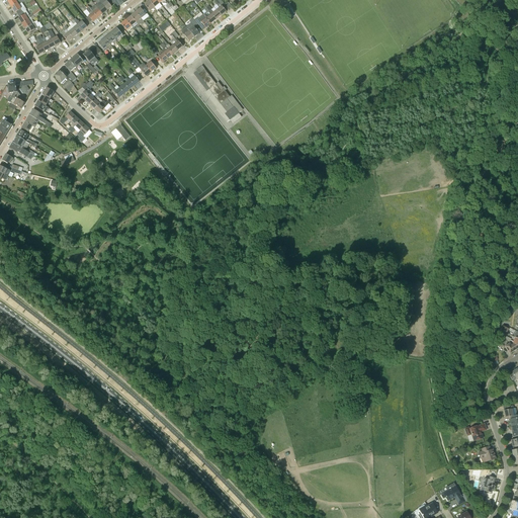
[(15,13),(21,9),(18,5),(25,0),(21,0),(17,3),(11,7),(15,13)]
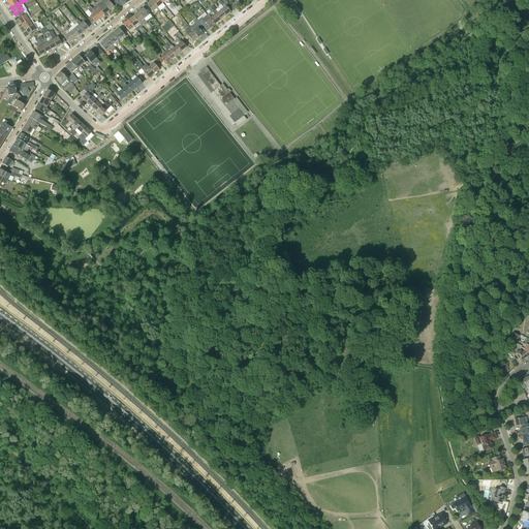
[(110,10),(100,0),(98,0),(97,1),(100,4),(97,6),(104,14),(110,10)]
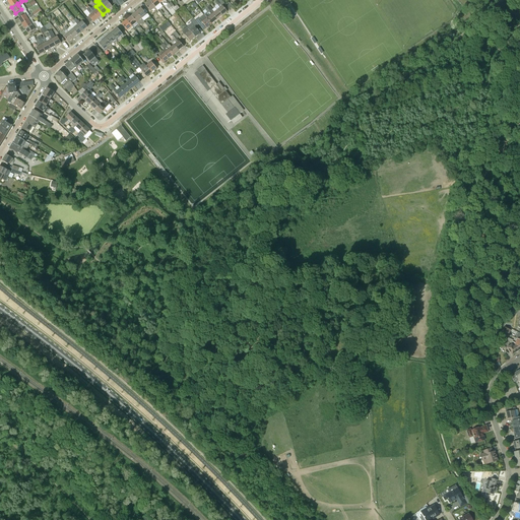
[(99,0),(108,10),(112,7),(108,1),(108,0),(103,0),(102,0),(99,0)]
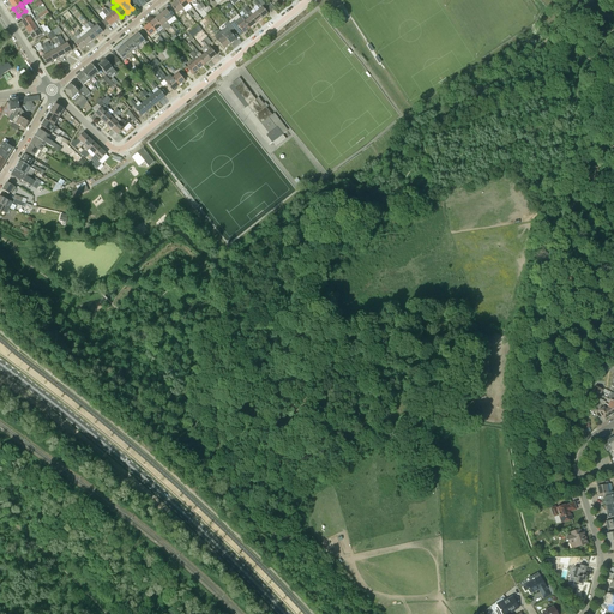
[(185,11),(191,6),(185,0),(178,0),(178,1),(185,11)]
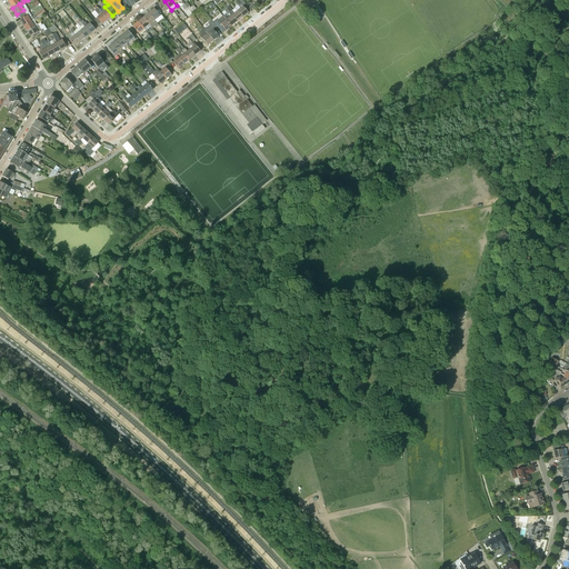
[(238,11),(242,18),(248,13),(243,7),(246,5),(242,0),(237,0),(235,2),(240,9),(238,11)]
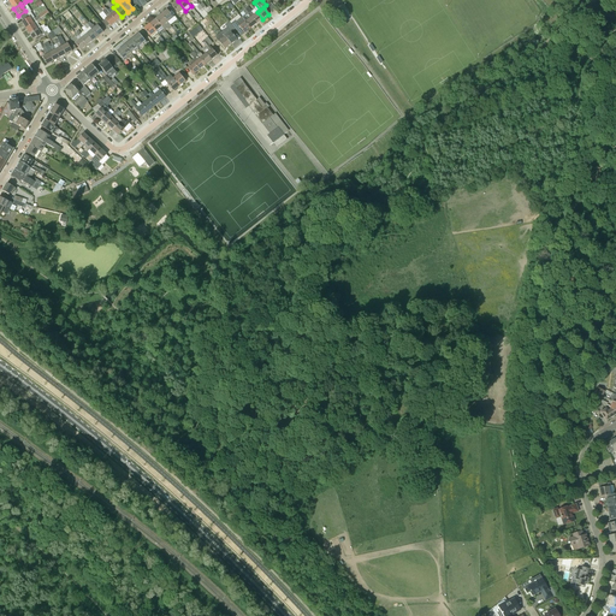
[(184,12),(185,11),(178,1),(172,6),(181,17),(184,13),(184,12)]
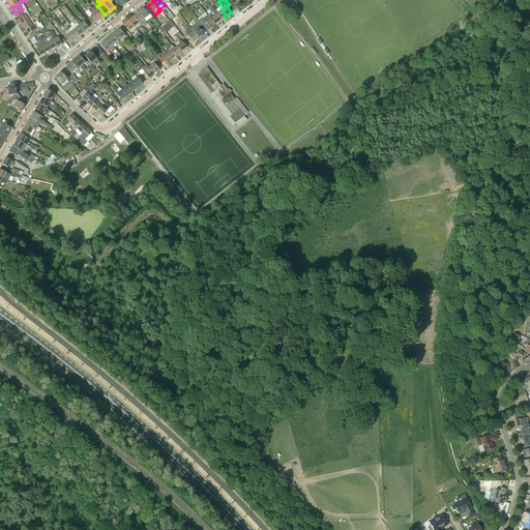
[(172,4),(174,7),(178,11),(182,8),(180,5),(178,7),(174,2),(172,4)]
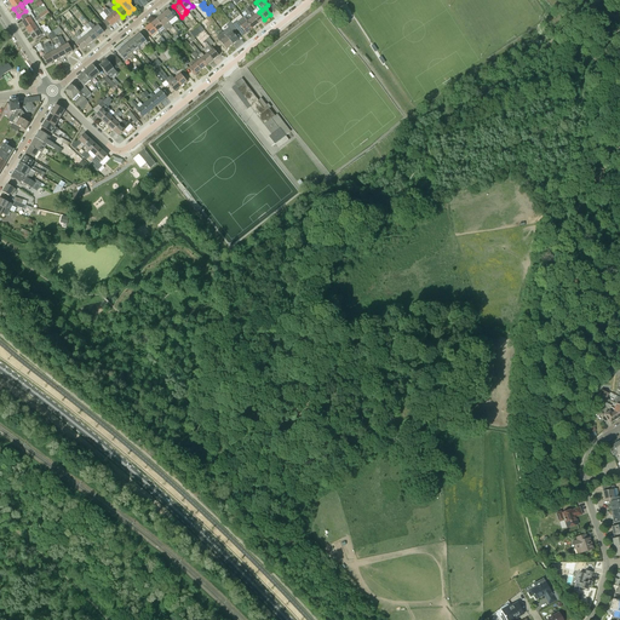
[(109,11),(108,11),(118,22),(122,17),(114,7),(114,6),(109,11)]
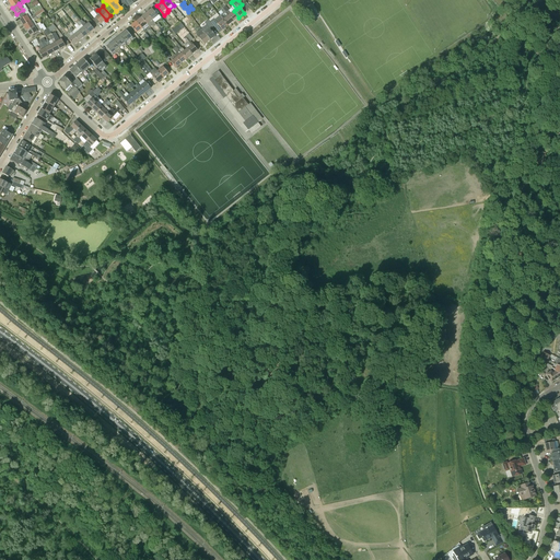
[(93,20),(96,24),(100,22),(101,24),(106,20),(97,10),(98,10),(96,8),(94,9),(93,10),(97,15),(95,18),(93,20)]
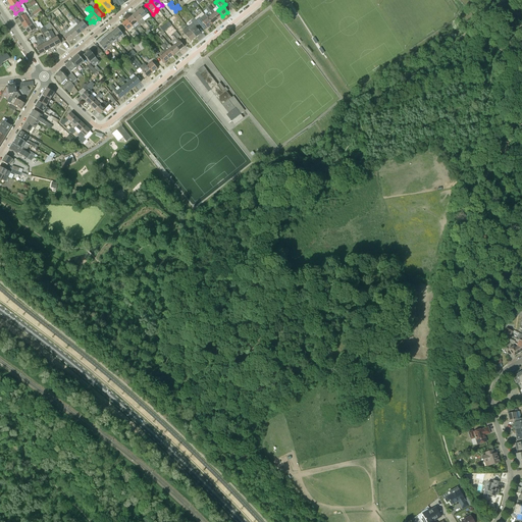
[(145,22),(149,17),(142,8),(137,12),(145,22)]
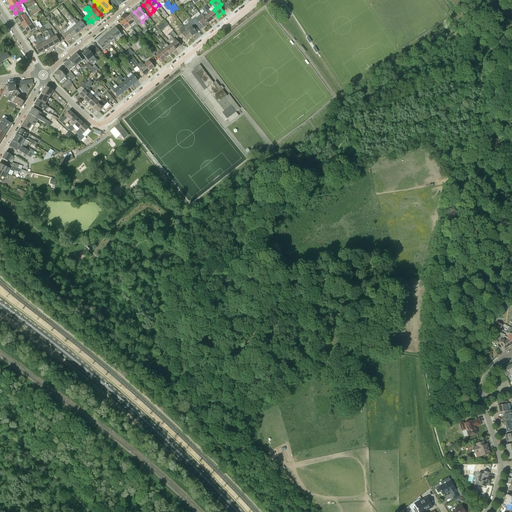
[(18,18),(21,23),(28,19),(30,18),(33,16),(32,13),(29,15),(25,10),(18,15),(20,17),(18,18)]
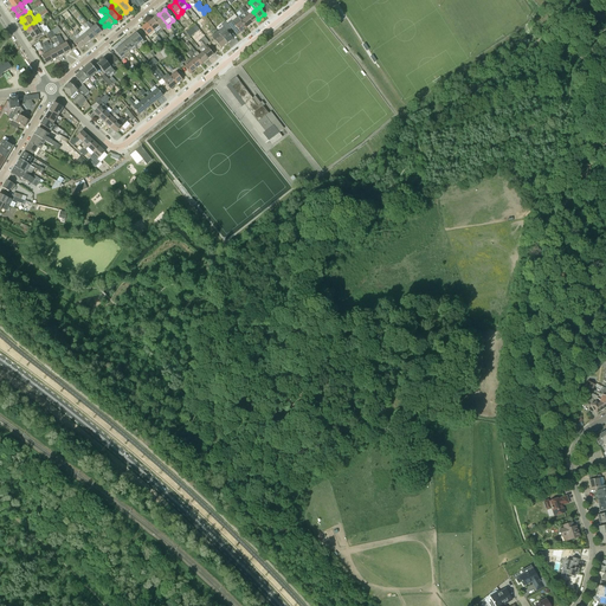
[(247,17),(252,24),(258,19),(253,12),(247,17)]
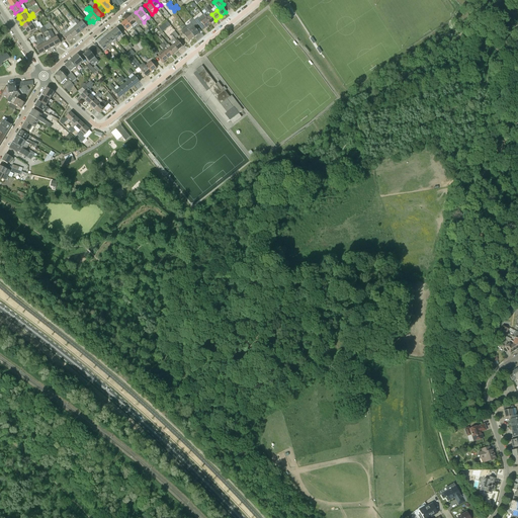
[(138,24),(139,26),(144,22),(136,12),(131,16),(138,24)]
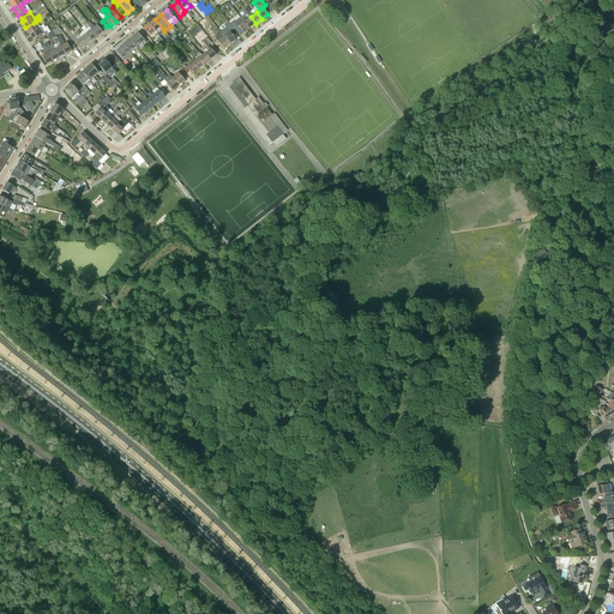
[(557,20),(555,20),(555,19),(553,14),(543,20),(547,26),(557,20)]
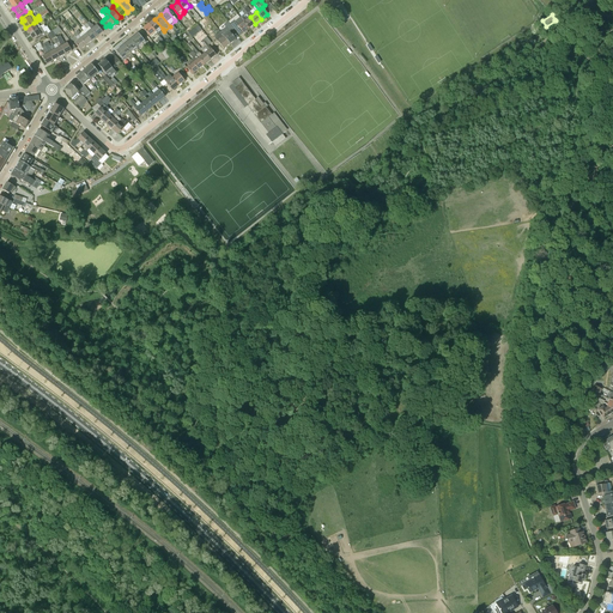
[(230,24),(236,31),(240,29),(243,34),(249,29),(244,22),(241,17),(235,22),(235,20),(230,24)]
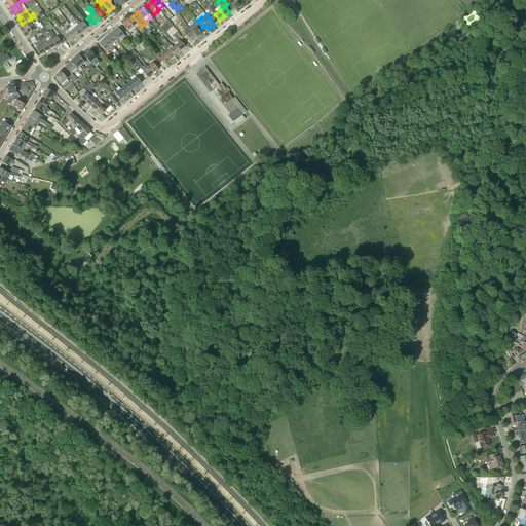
[(210,19),(214,25),(219,21),(215,14),(210,19)]
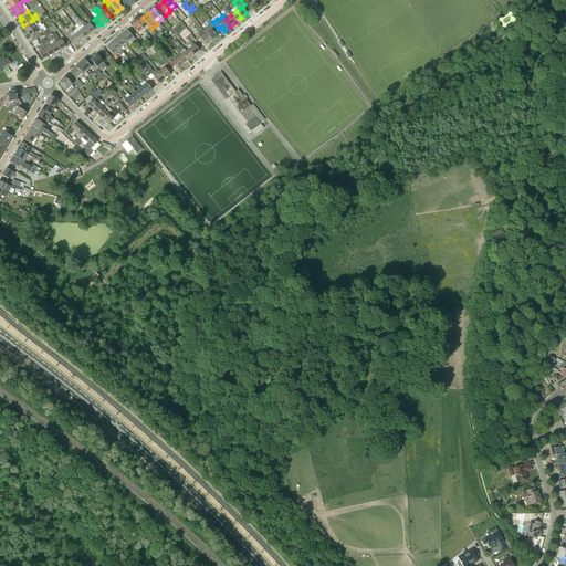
[(145,31),(150,27),(143,18),(137,22),(145,31)]
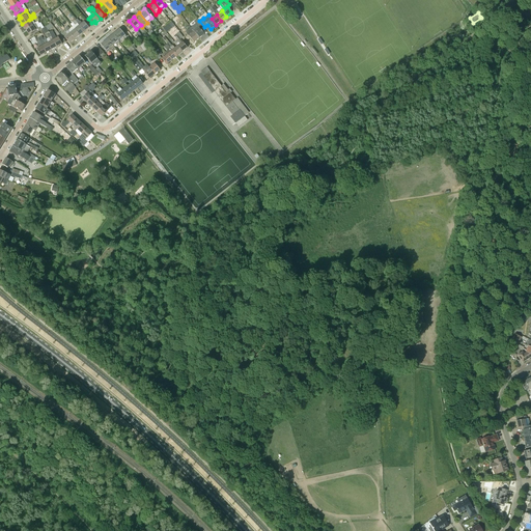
[(74,19),(84,32),(89,28),(84,22),(82,23),(80,21),(79,22),(77,19),(76,20),(75,18),(74,19)]
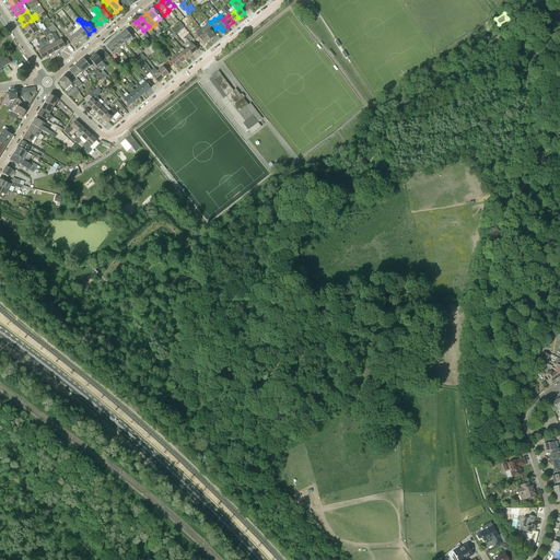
[(77,28),(84,37),(89,34),(78,20),(76,21),(79,26),(77,28)]
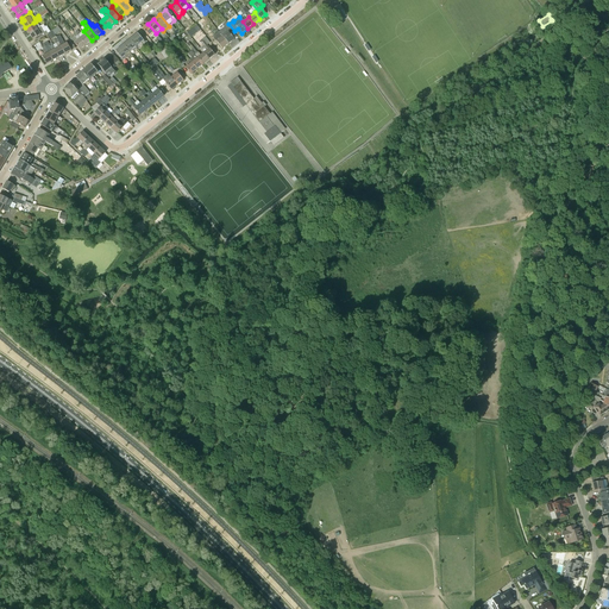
[(30,33),(37,29),(33,23),(25,27),(30,33)]
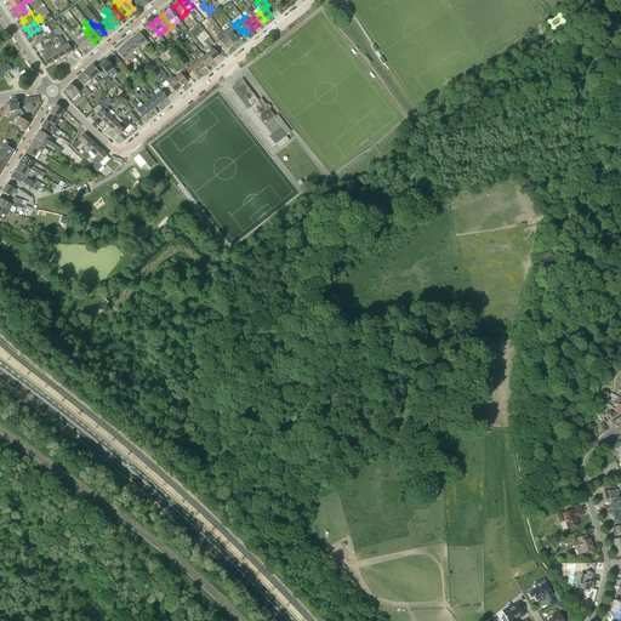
[(38,29),(30,34),(34,40),(41,35),(43,38),(49,34),(47,32),(45,33),(43,29),(45,28),(44,24),(41,27),(38,29)]
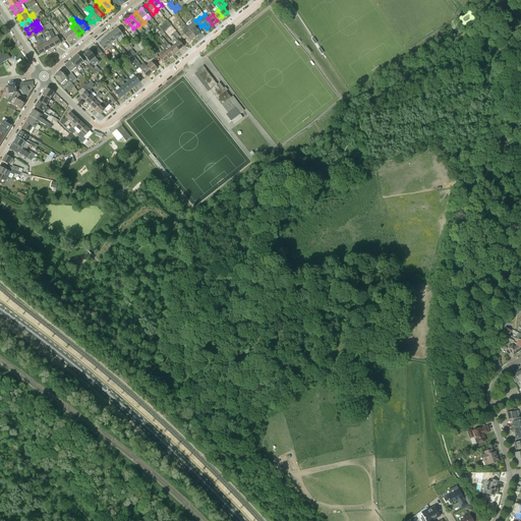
[(132,30),(133,29),(126,20),(122,24),(129,34),(133,31),(132,30)]
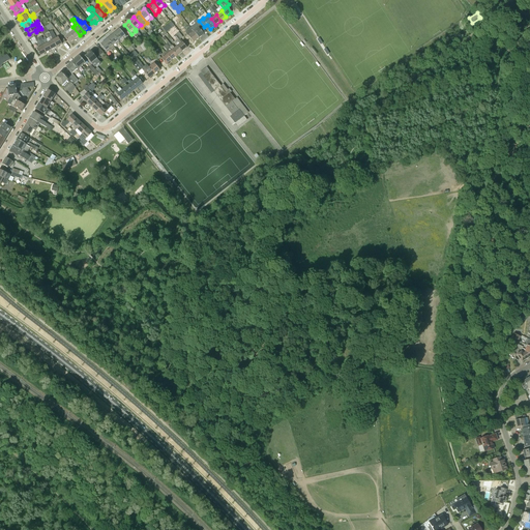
[(169,24),(164,28),(167,32),(172,28),(169,24)]
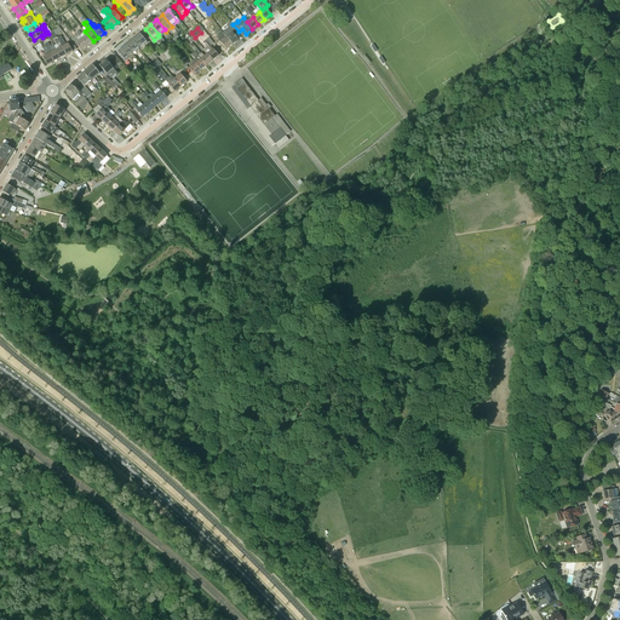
[(79,36),(81,39),(87,46),(93,41),(85,32),(81,34),(79,30),(76,33),(79,36)]
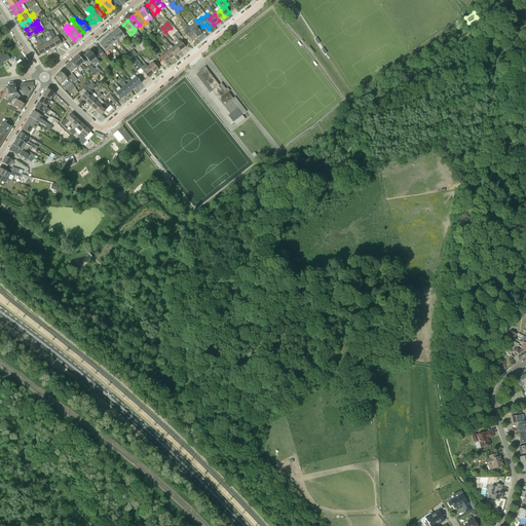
[(192,31),(197,38),(202,34),(197,27),(192,31)]
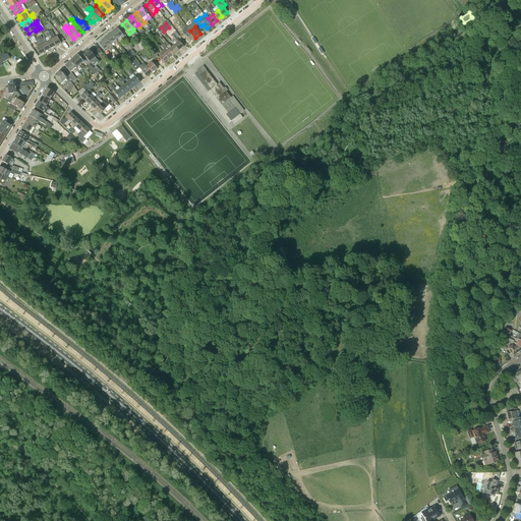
[(112,34),(111,34),(116,40),(120,37),(121,39),(124,37),(118,29),(114,32),(114,31),(112,33),(112,34)]
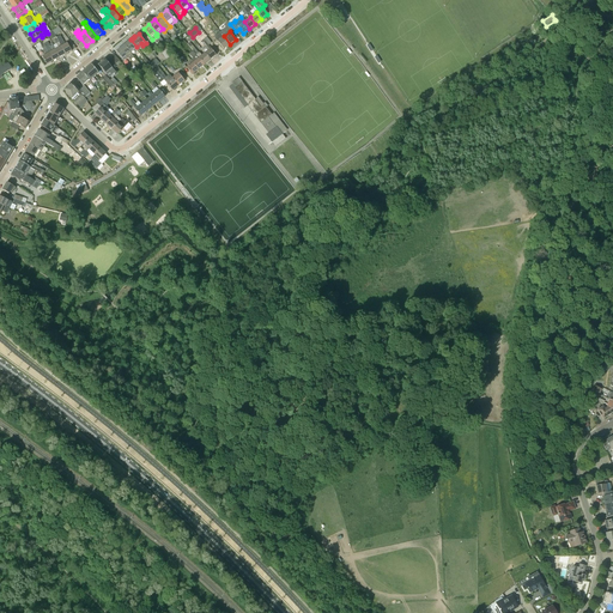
[(58,38),(56,38),(58,40),(66,54),(72,52),(72,50),(77,48),(71,42),(67,43),(65,44),(60,36),(56,37),(58,38)]
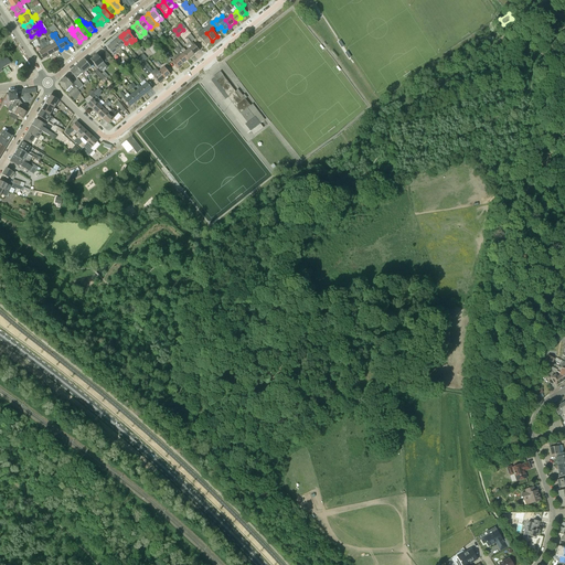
[(206,33),(201,39),(206,45),(212,41),(206,33)]
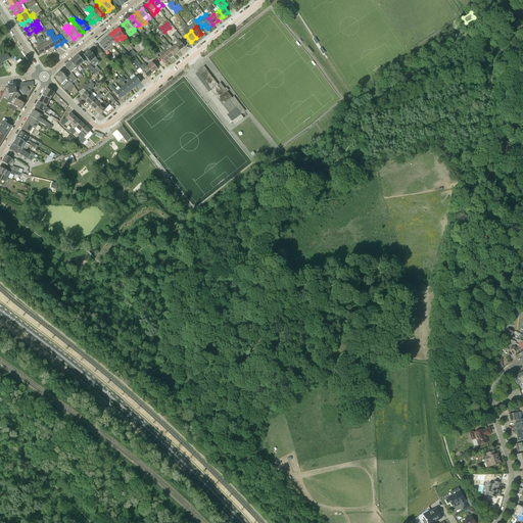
[(172,42),(175,45),(179,51),(185,47),(178,39),(180,37),(177,32),(172,36),(175,40),(172,42)]
